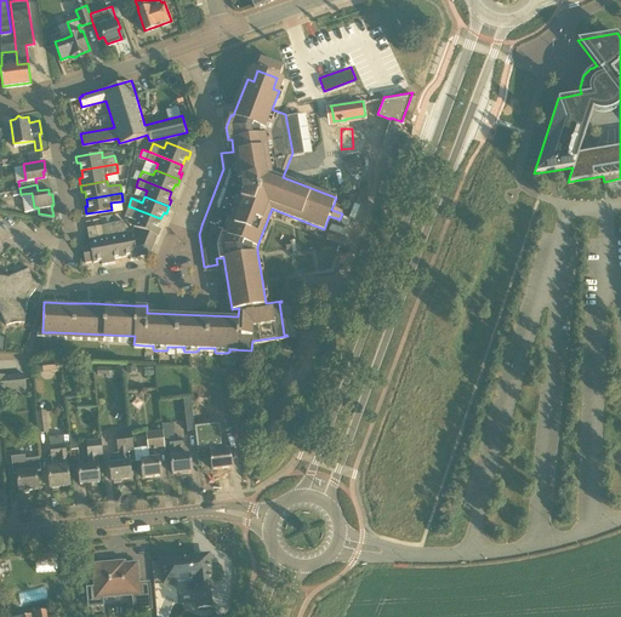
[(158,234),(161,227),(158,226),(160,218),(129,206),(125,213),(136,218),(134,224),(142,227),(140,234),(154,240),(157,233),(158,234)]
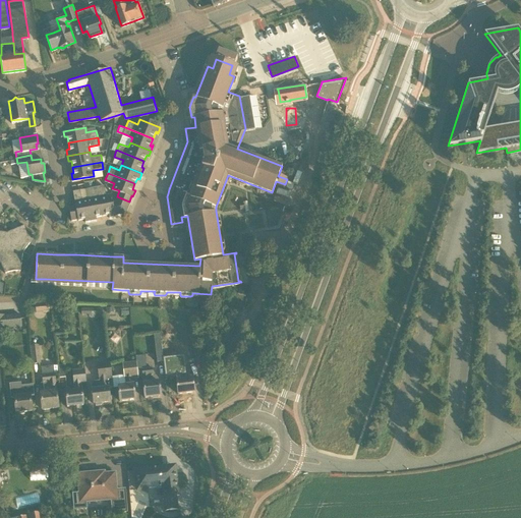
[(106,193),(104,183),(97,184),(103,214),(109,213),(109,216),(115,215),(115,214),(125,212),(116,199),(113,199),(111,192),(106,193)]
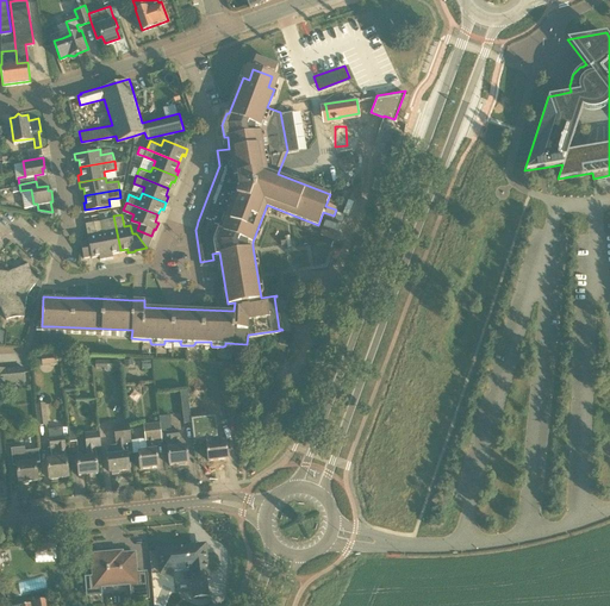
[(106,256),(113,255),(113,252),(120,250),(113,216),(106,218),(107,229),(103,230),(106,256)]
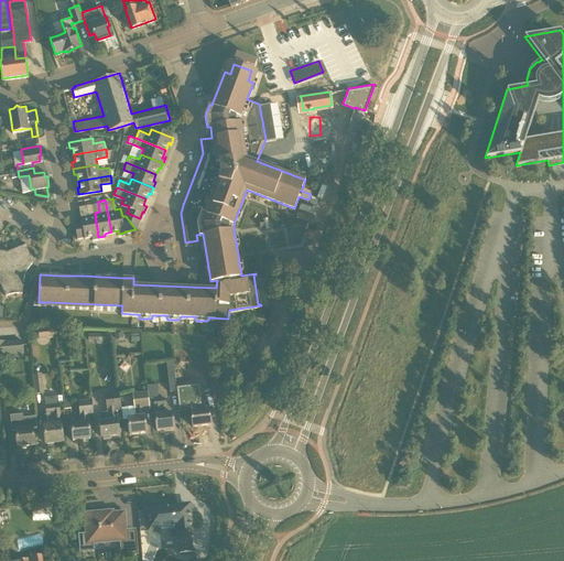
[(98,237),(95,213),(88,214),(87,204),(79,205),(82,222),(75,223),(77,237),(85,236),(91,235),(93,238),(98,237)]
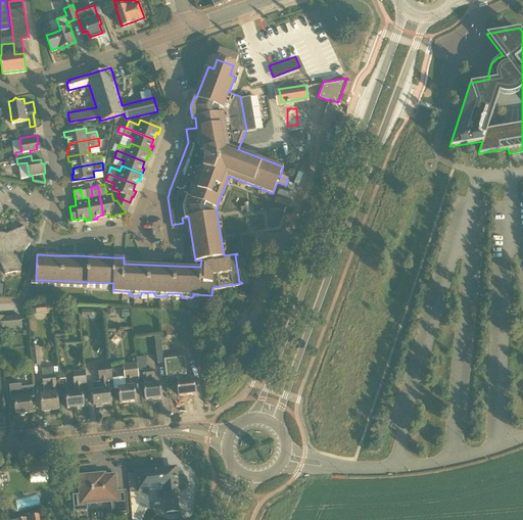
[(126,213),(130,202),(117,197),(116,200),(126,213)]
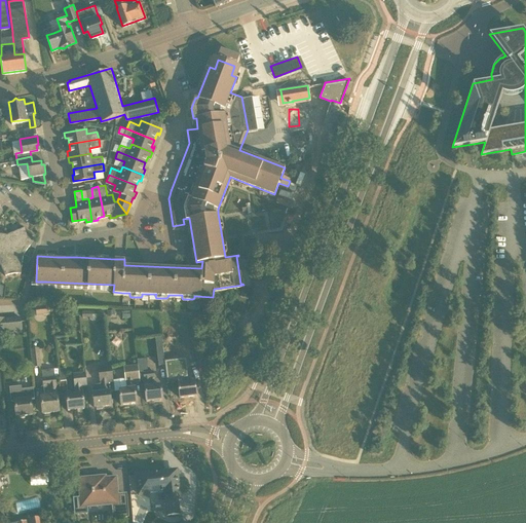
[(29,233),(28,231),(25,225),(7,232),(9,248),(23,253),(30,244),(35,247),(37,240),(34,238),(34,237),(29,233)]
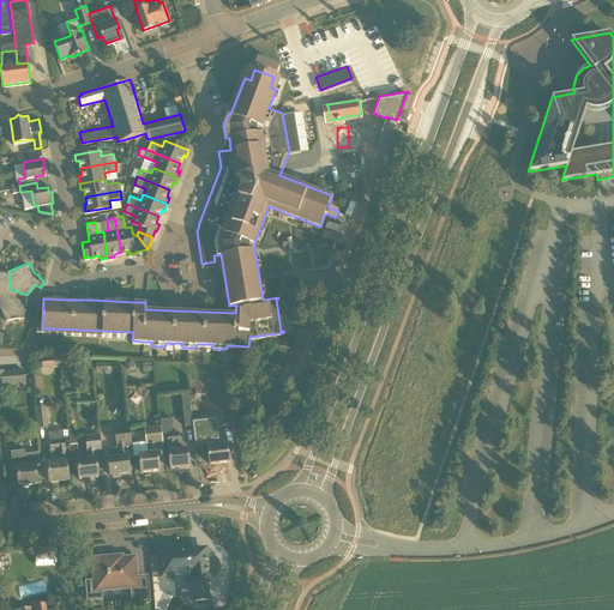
[(0,296),(11,289),(8,271),(0,270),(0,296)]
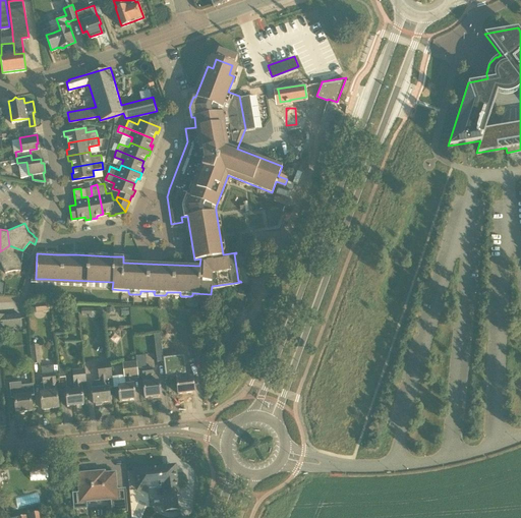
[(20,269),(22,250),(9,245),(0,251),(0,259),(5,271),(11,269),(13,268),(20,269)]
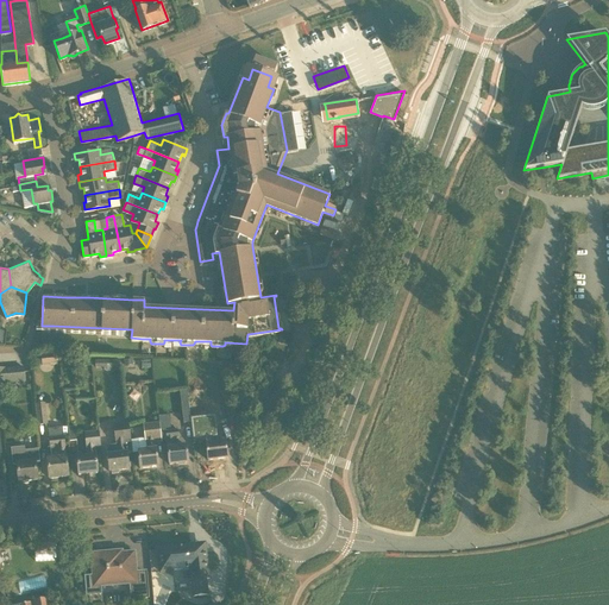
[(287,344),(292,332),(283,328),(278,340),(287,344)]
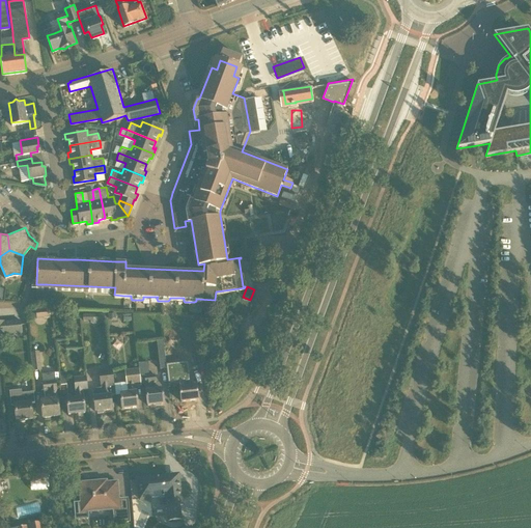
[(37,316),(50,315),(49,307),(36,308),(37,316)]
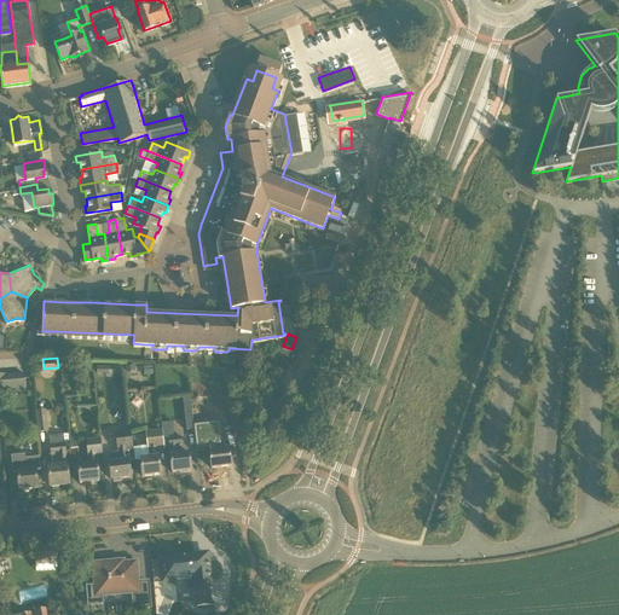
[(0,392),(7,392),(6,387),(25,386),(24,370),(0,372),(0,392)]
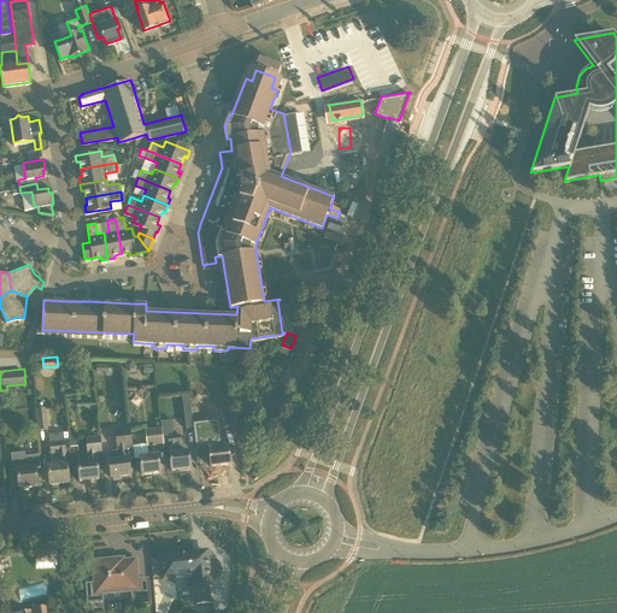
[(189,392),(182,393),(186,425),(193,424),(193,420),(189,392)]
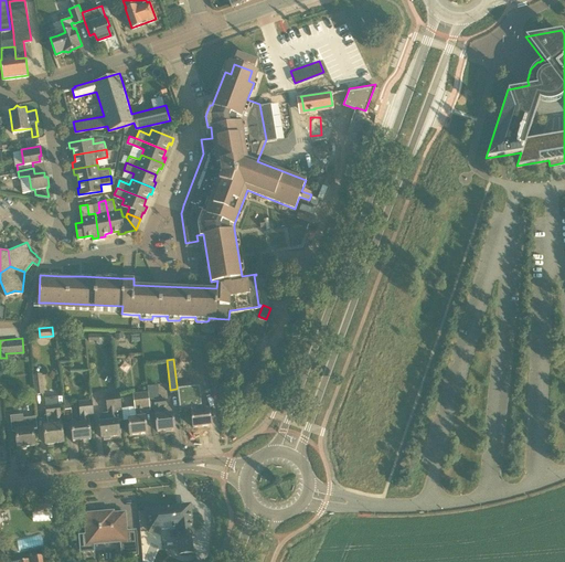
[(35,392),(44,391),(42,372),(33,373),(35,392)]
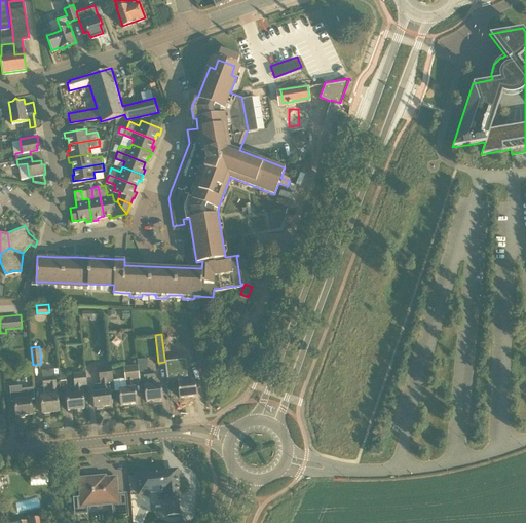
[(135,385),(135,379),(140,378),(139,368),(138,363),(129,364),(129,367),(124,368),(125,370),(126,378),(127,386),(120,386),(119,386),(121,403),(137,401),(136,385),(135,385)]
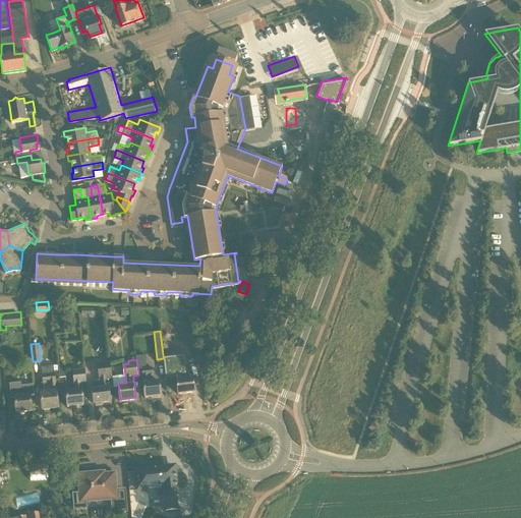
[(102,402),(102,401),(110,400),(107,376),(112,375),(110,360),(98,361),(99,379),(94,379),(92,381),(93,388),(94,402),(96,401),(96,403),(102,402)]
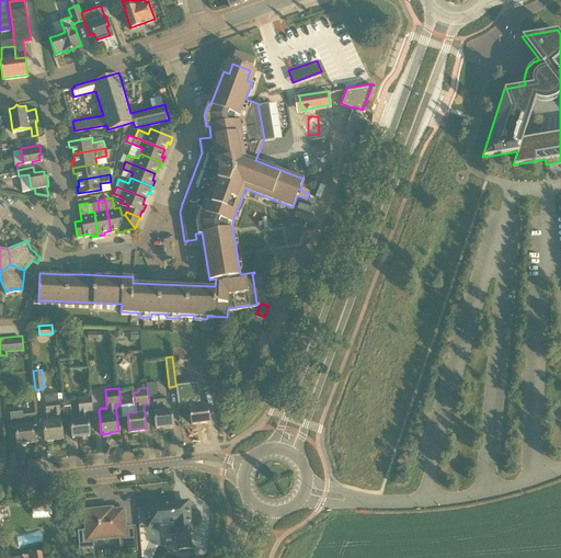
[(152,395),(152,391),(148,393),(149,403),(153,402),(155,410),(156,426),(173,424),(172,409),(161,410),(160,401),(164,401),(163,394),(152,395)]
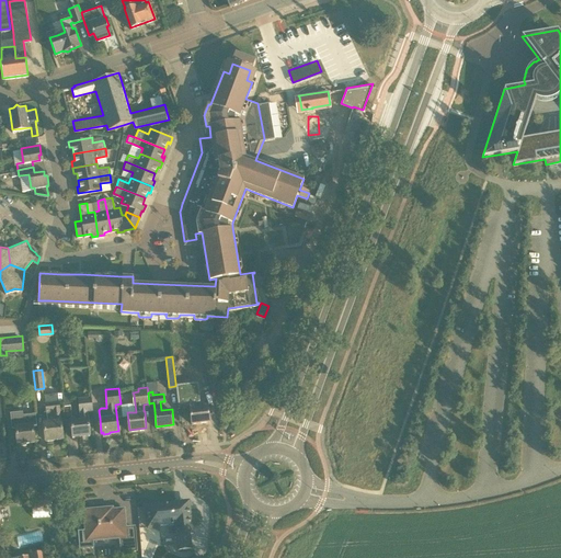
[(197,407),(196,399),(202,398),(202,391),(189,393),(189,400),(190,400),(191,408),(190,408),(192,422),(209,420),(207,406),(197,407)]
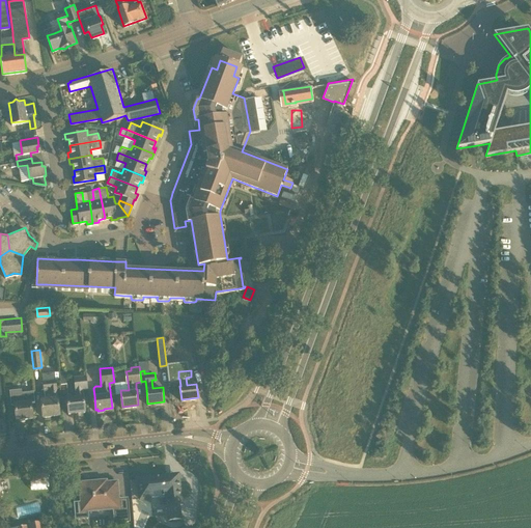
[(83,395),(83,387),(87,387),(86,374),(75,376),(76,388),(77,395),(67,397),(68,413),(78,412),(78,413),(83,412),(83,411),(85,411),(84,395),(83,395)]
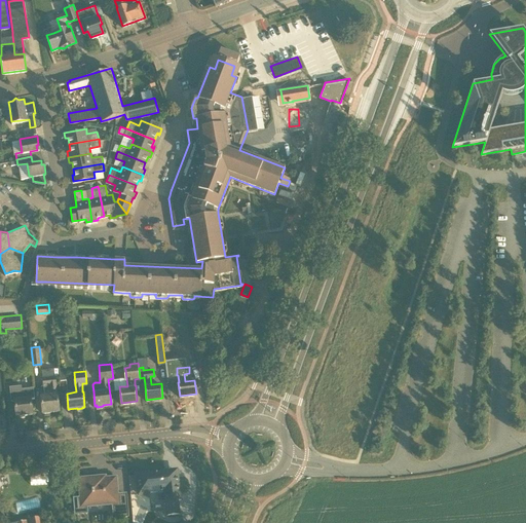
[(55,374),(43,376),(44,384),(45,384),(57,382),(55,374)]
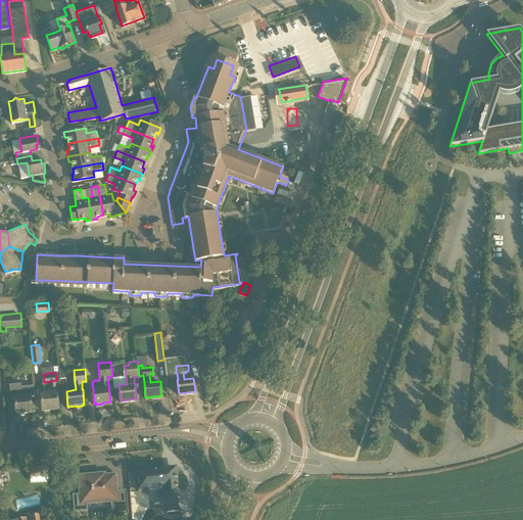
[(57,390),(56,380),(45,382),(45,391),(41,392),(43,409),(58,407),(57,390)]
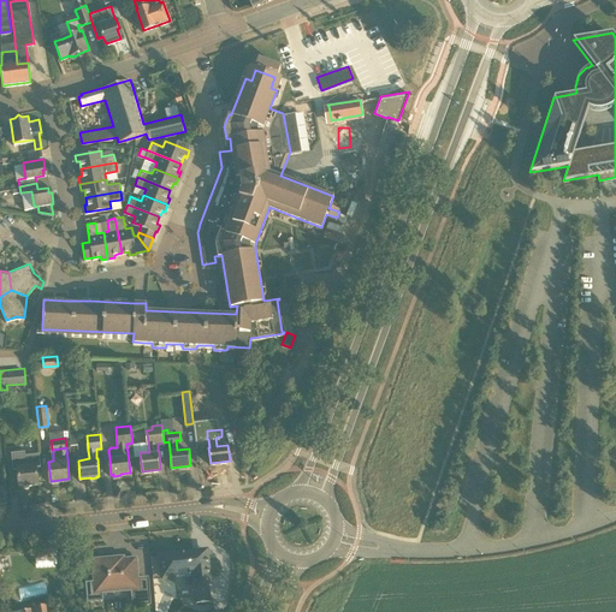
[(25,453),(25,450),(12,451),(15,467),(17,467),(19,485),(22,485),(22,486),(29,486),(29,483),(39,482),(36,464),(41,464),(39,452),(25,453)]
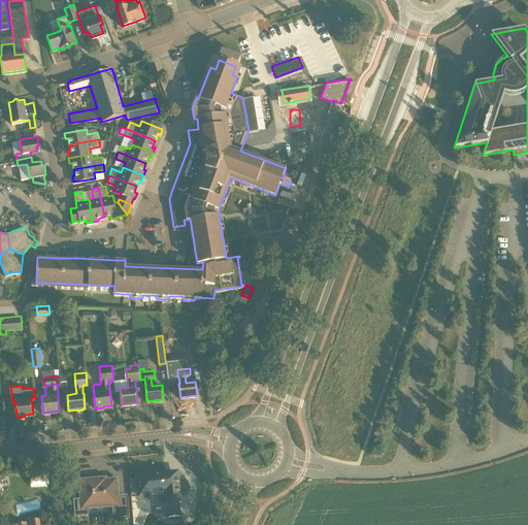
[(39,464),(31,465),(32,477),(40,476),(39,464)]
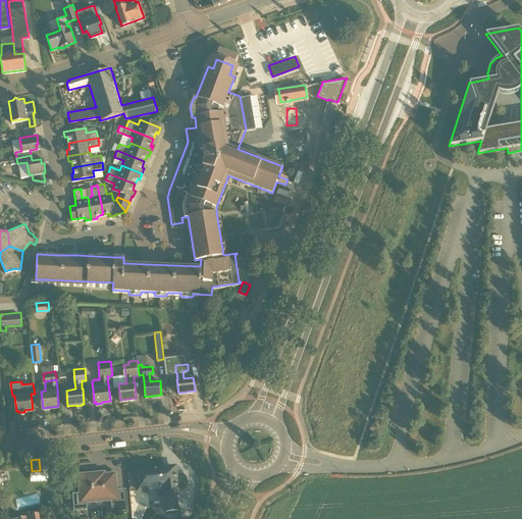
[(173,470),(170,467),(169,464),(163,465),(163,466),(147,468),(147,467),(138,467),(139,479),(148,478),(149,486),(164,484),(165,495),(164,495),(165,509),(178,508),(176,494),(179,494),(176,470),(173,470)]
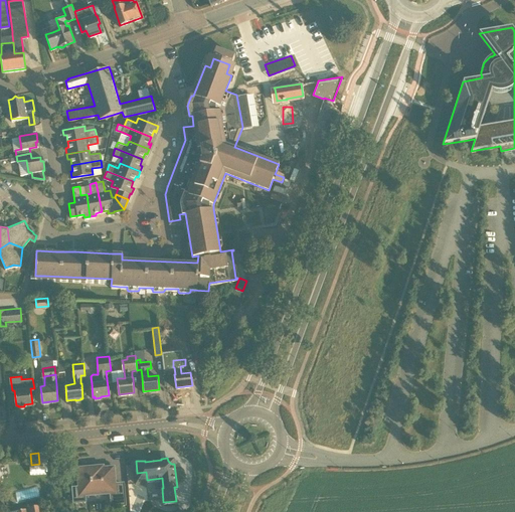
[(97,469),(96,465),(77,467),(78,475),(77,475),(78,486),(72,487),(74,500),(84,499),(83,490),(98,489),(98,492),(114,491),(115,497),(112,497),(112,504),(125,503),(123,482),(115,483),(114,466),(102,467),(103,469),(97,469)]
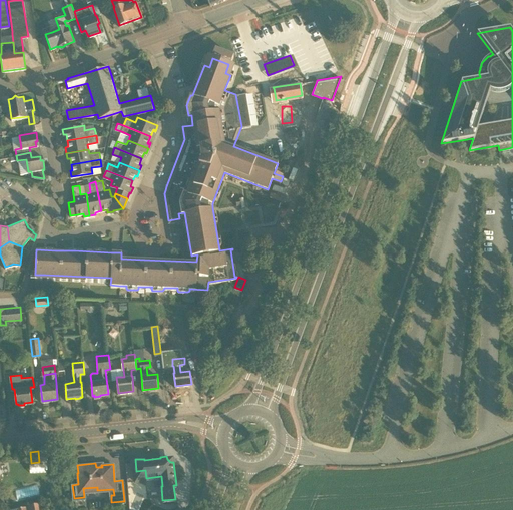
[(141,507),(141,488),(129,488),(129,507),(141,507)]
